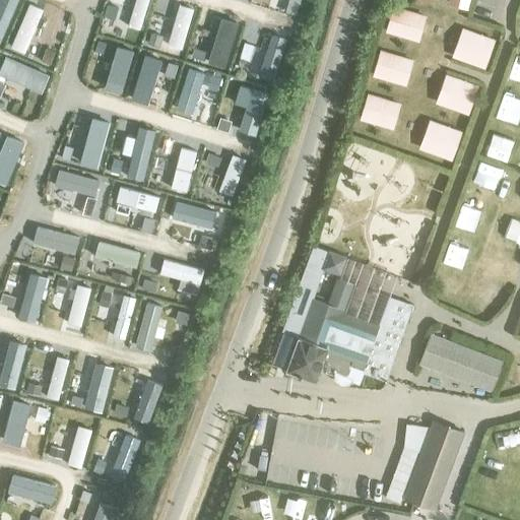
[(296,0),(296,2),(298,3),(295,12),(301,13),(303,4),(305,5),(306,0),(296,0)]
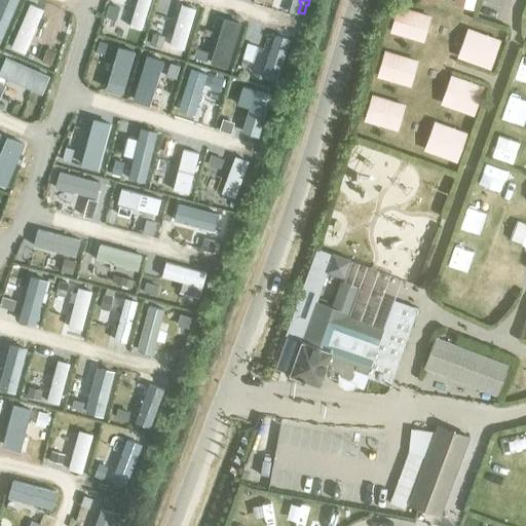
[(333,255),(316,249),(286,336),(301,341),(289,375),(320,385),(328,363),(331,364),(331,375),(338,377),(337,384),(344,389),(352,389),(355,386),(364,389),(368,377),(390,385),(418,309),(393,300),(384,326),(350,314),(361,288),(340,280),(331,307),(316,302),(328,271),(344,277),(350,261),(333,255)]
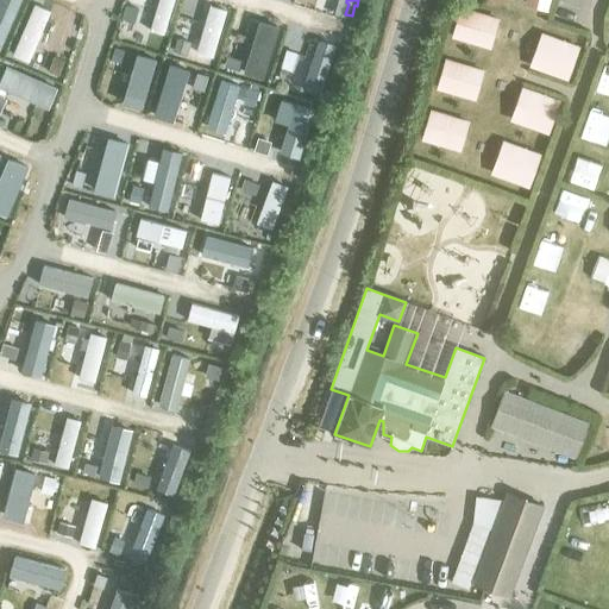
[(583,344),(551,331),(545,345),(577,358),(583,344)]
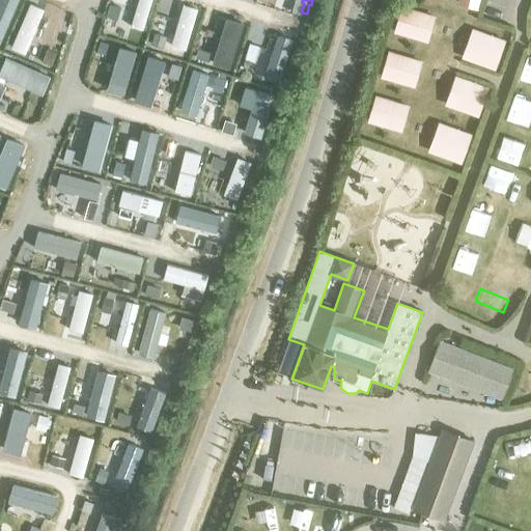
[(427,371),(502,400),(513,368),(439,340),(427,371)]
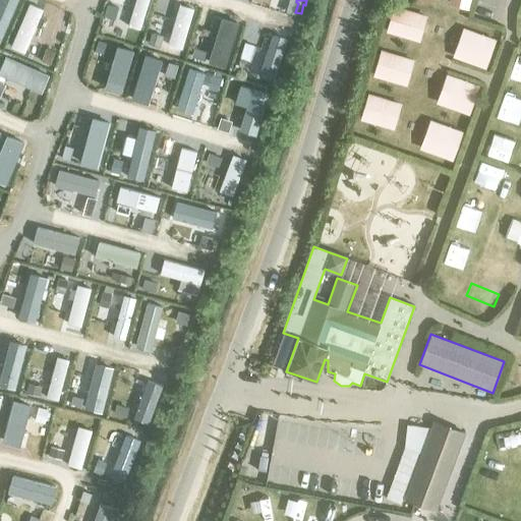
[(405,498),(436,509),(464,433),(433,421),(431,427),(405,498)]
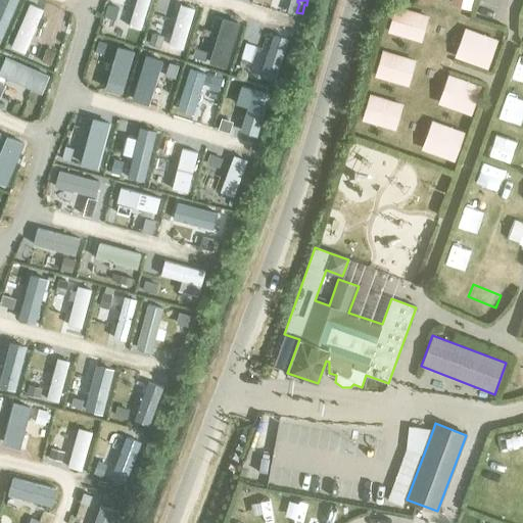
[(387,501),(402,506),(405,498),(407,500),(433,429),(430,429),(409,426),(406,449),(387,501)]
